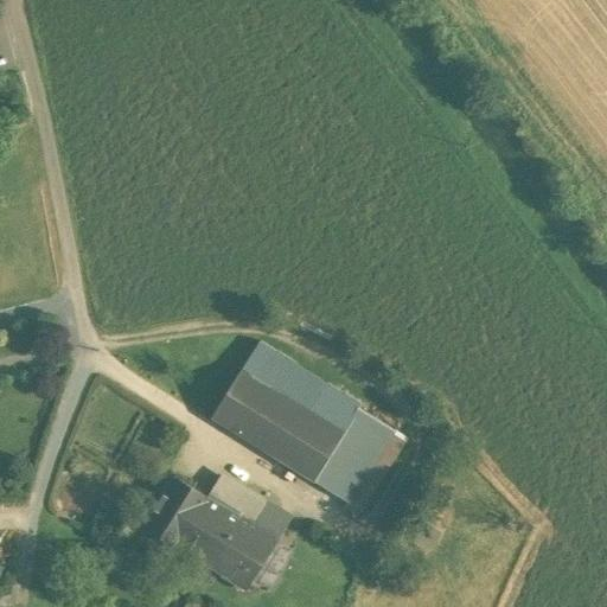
[(327,384),(260,343),(243,370),(311,411),(326,388),(327,384)]
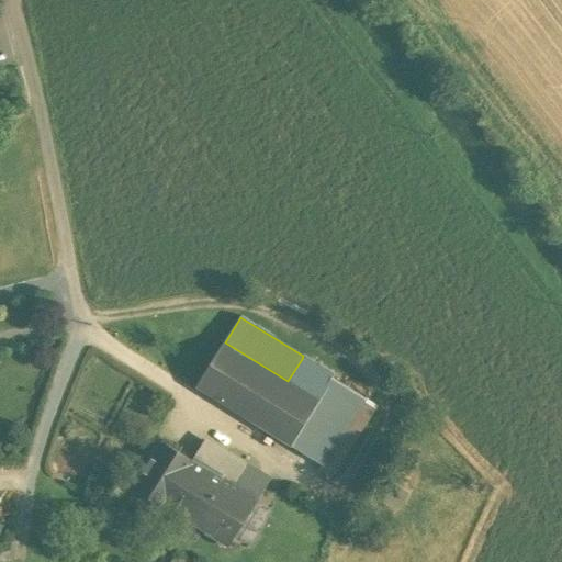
[(288,381),(225,343),(198,388),(292,446),(319,401),(318,401),(288,381)]
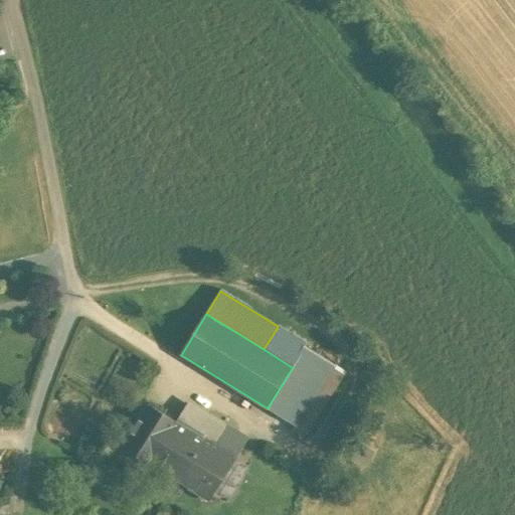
[(305,346),(277,329),(264,349),(292,367),(305,346)]
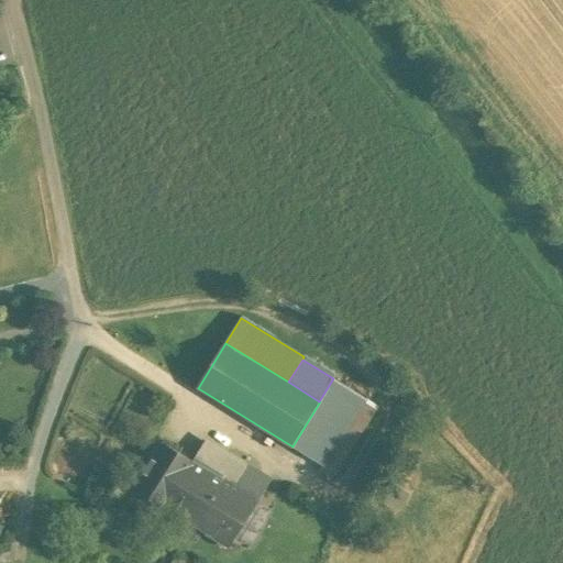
[(333,378),(319,401),(320,401),(293,446),(326,467),(367,400),(333,378)]
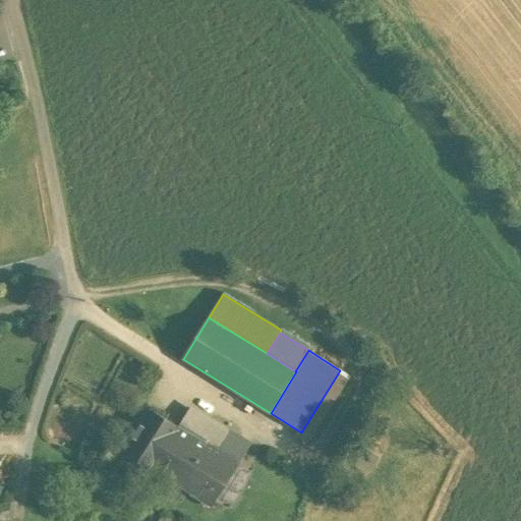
[(152,409),(124,454),(154,471),(155,470),(182,428),(180,427),(152,409)]
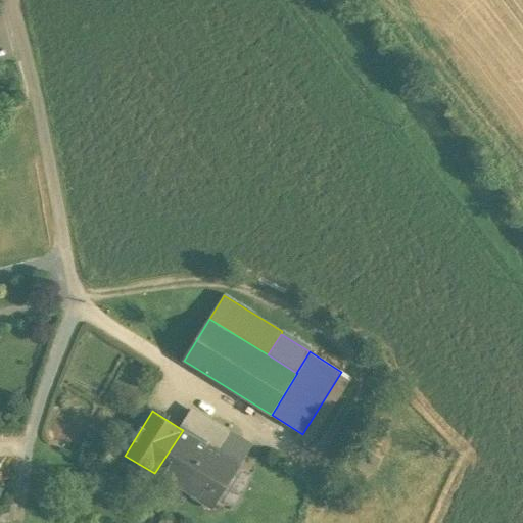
[(251,448),(191,411),(181,429),(183,430),(155,472),(215,508),(251,448)]
